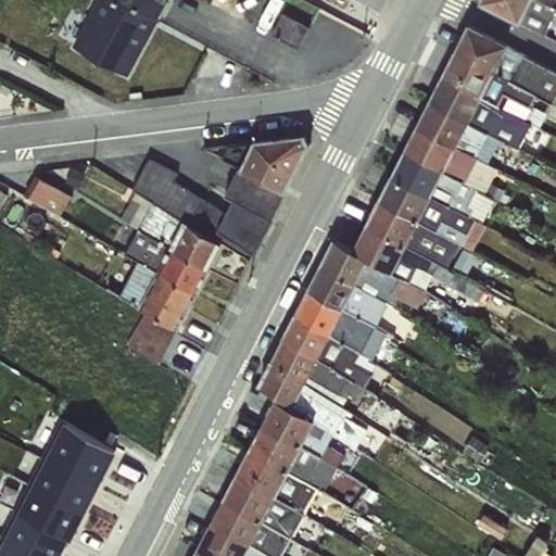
[(121,0),(156,20),(166,0),(121,0)]
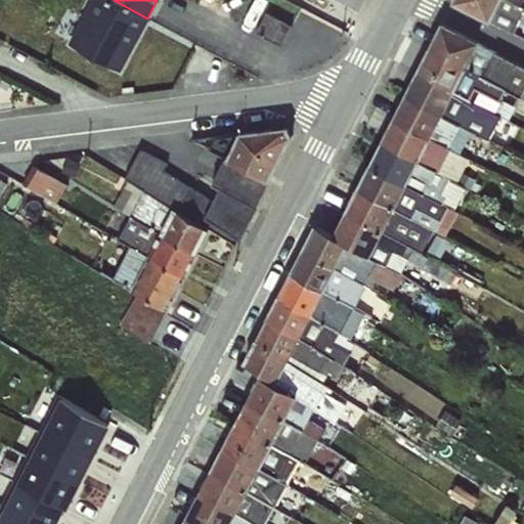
[(513,33),(523,7),(523,6),(510,0),(454,0),(453,2),(513,33)]
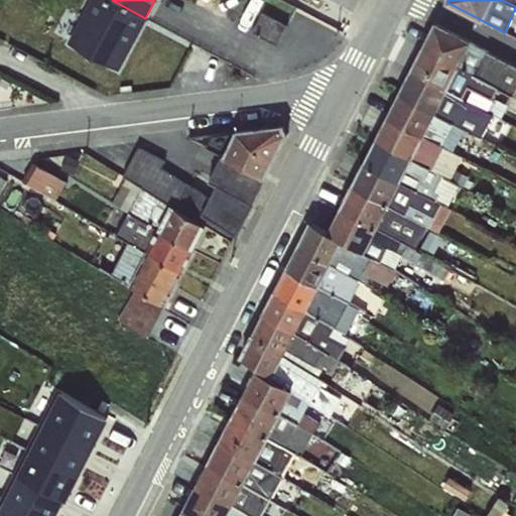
[(515,66),(433,23),(421,47),(498,88),(515,97),(515,66)]
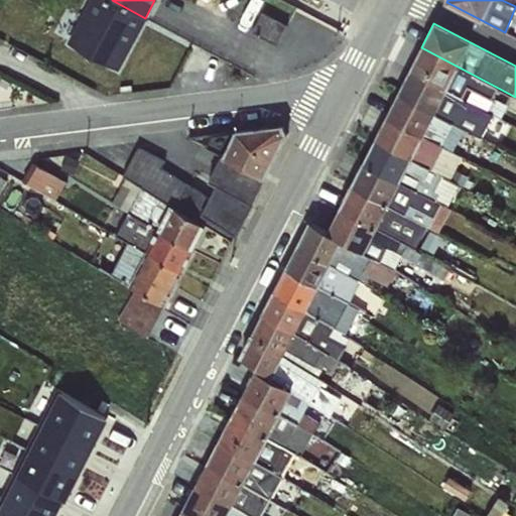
[(421,47),(408,72),(463,98),(468,88),(493,99),(498,88),(421,47)]
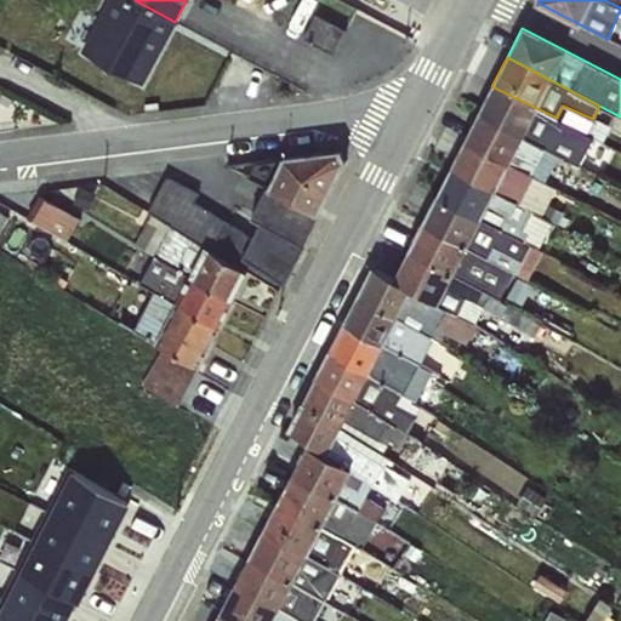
[(491,86),(479,113),(546,151),(562,157),(567,146),(586,153),(594,138),(557,118),(491,86)]
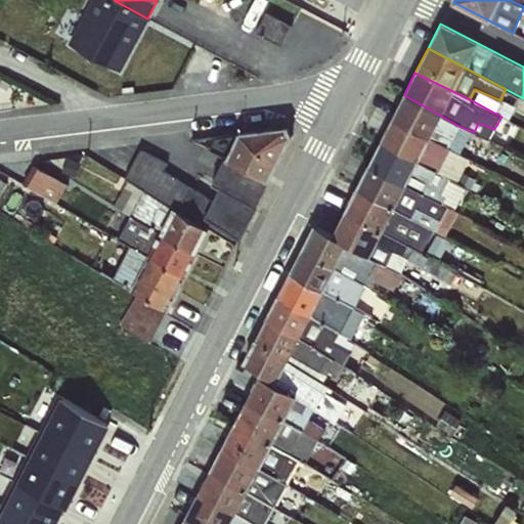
[(404,95),(392,118),(446,147),(449,148),(461,127),(404,95)]
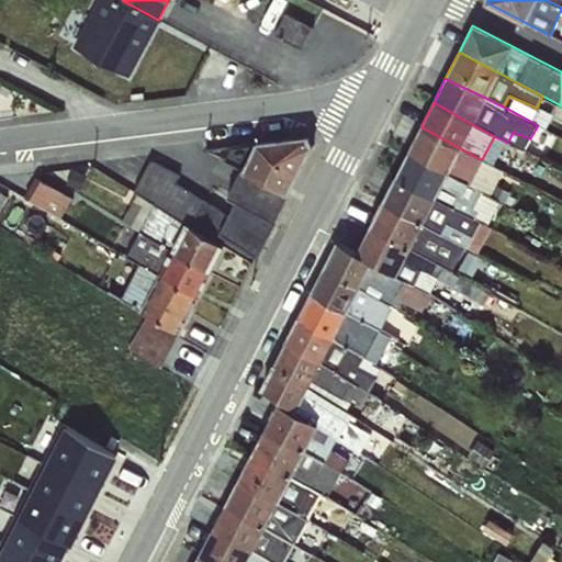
[(420,126),(408,152),(469,184),(479,158),(420,126)]
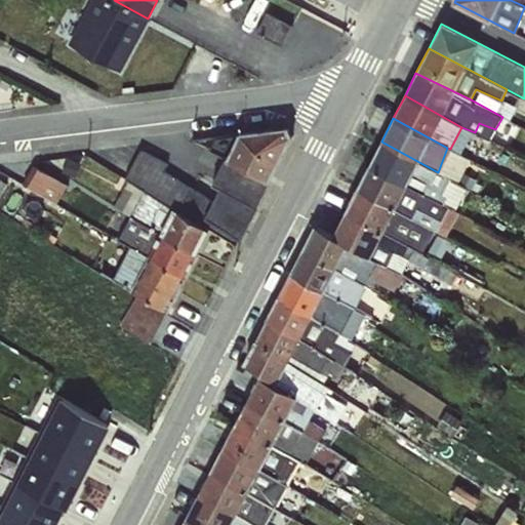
[(228,187),(214,219),(255,237),(297,138),(253,120),(225,186),(228,187)]
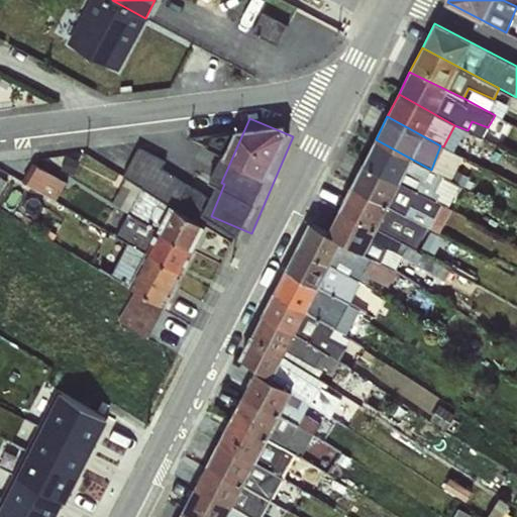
[(376,139),(364,162),(447,207),(459,184),(431,170),(376,139)]
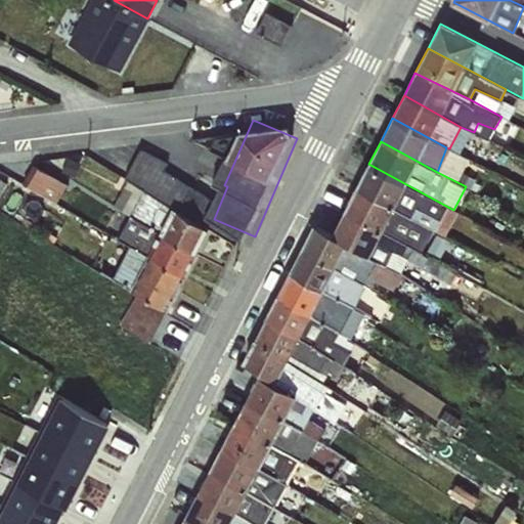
[(120,278),(178,307),(218,225),(189,211),(202,186),(164,168),(168,160),(144,147),(117,203),(136,212),(124,236),(137,243),(120,278)]
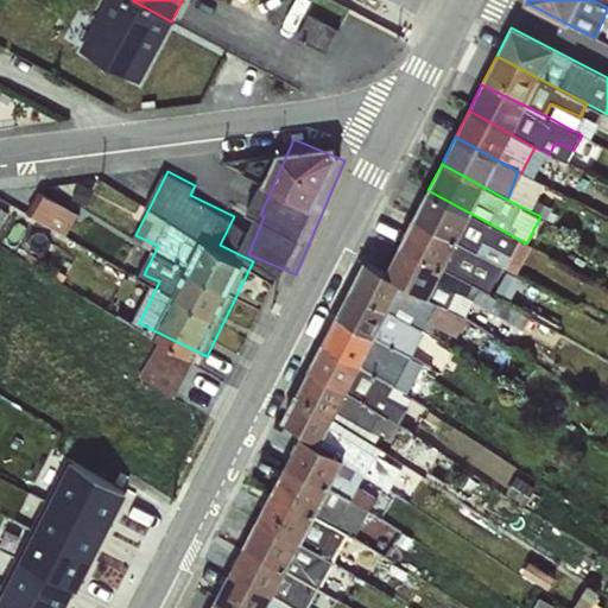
[(428,190),(413,217),(511,272),(520,276),(533,247),(526,244),(428,190)]
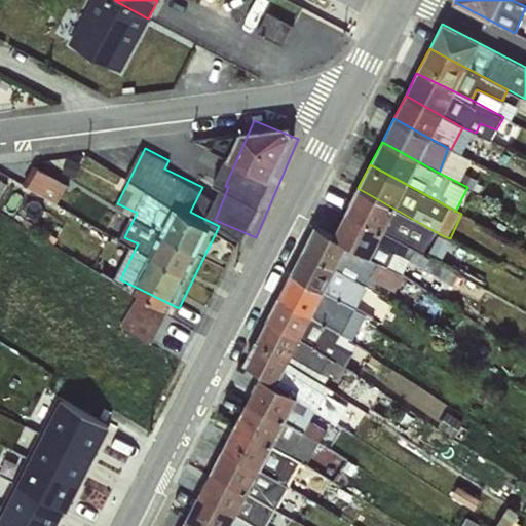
[(35,188),(65,199),(73,178),(43,166),(35,188)]
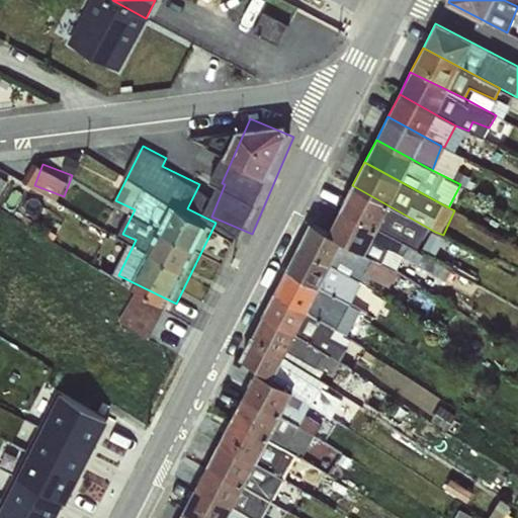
[(0,199),(11,175),(0,170),(0,199)]
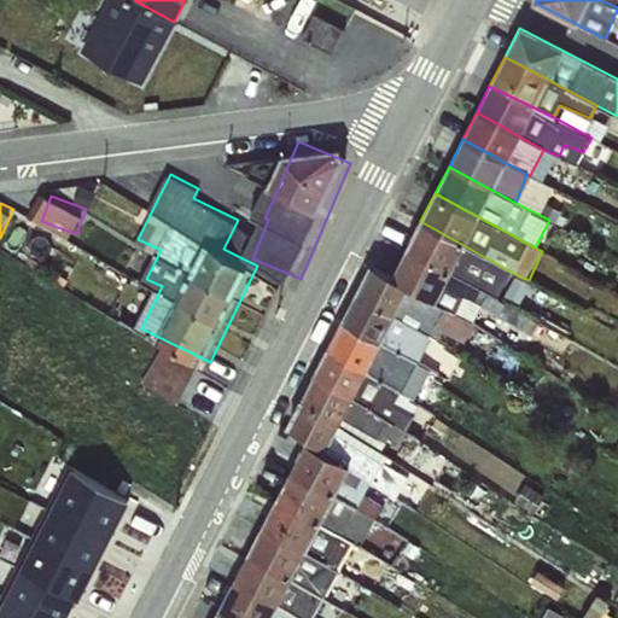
[(420,221),(407,249),(505,301),(519,277),(420,221)]
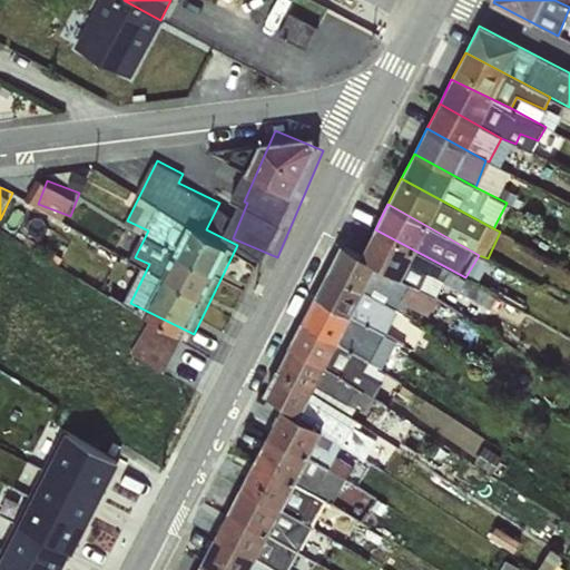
[(498,296),(465,277),(375,229),(362,255),(436,296),(444,283),(490,310),(498,296)]
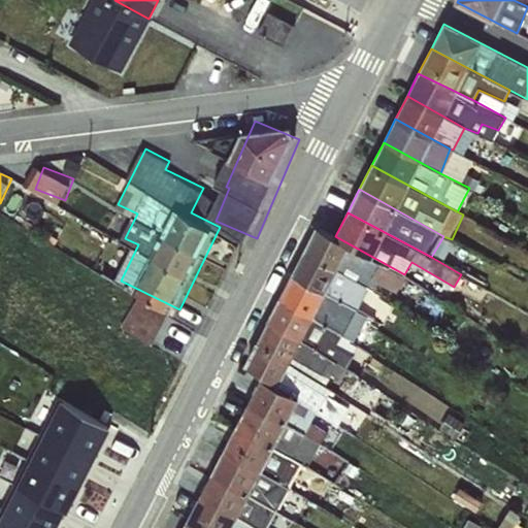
[(318,226),(304,253),(368,288),(382,295),(385,288),(396,293),(406,275),(404,274),(335,236),(318,226)]
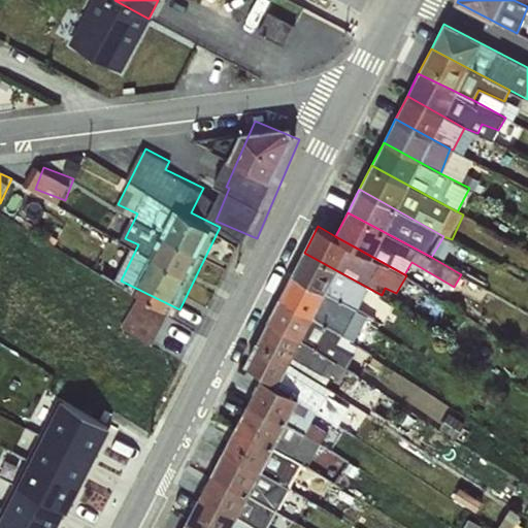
[(358,310),(368,288),(304,253),(293,274),(326,293),(327,292),(358,310)]
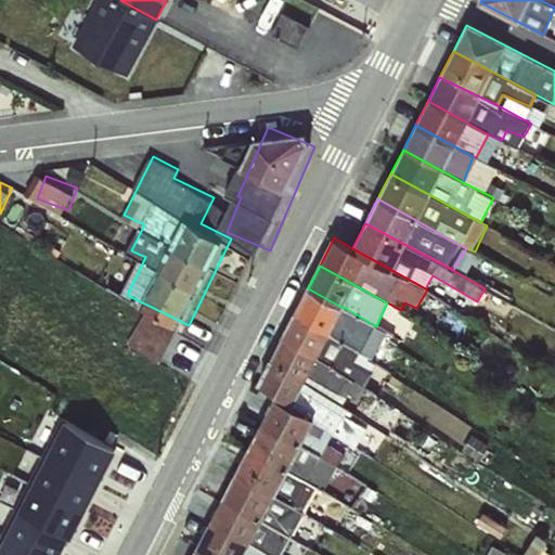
[(132,344),(166,358),(180,328),(146,313),(132,344)]
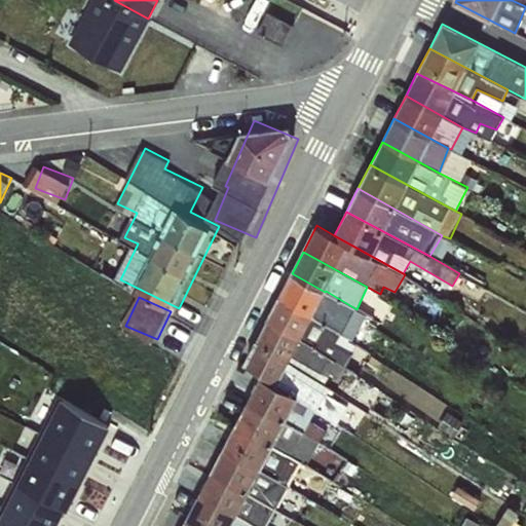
[(72,518),(112,417),(59,397),(19,496),(72,518)]
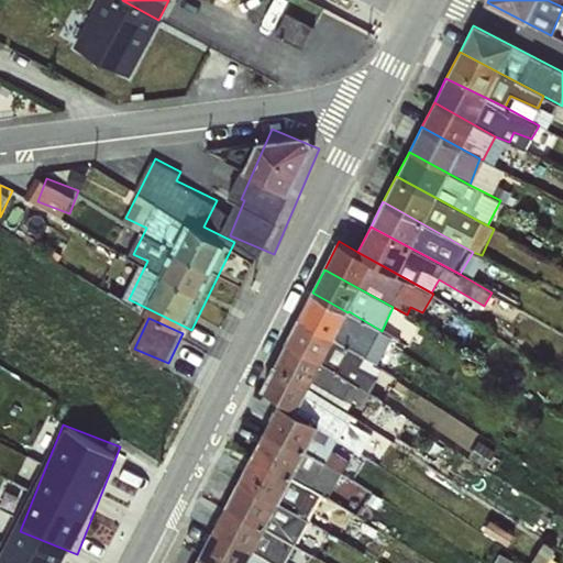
[(294,493),(318,510),(345,472),(321,454),(294,493)]
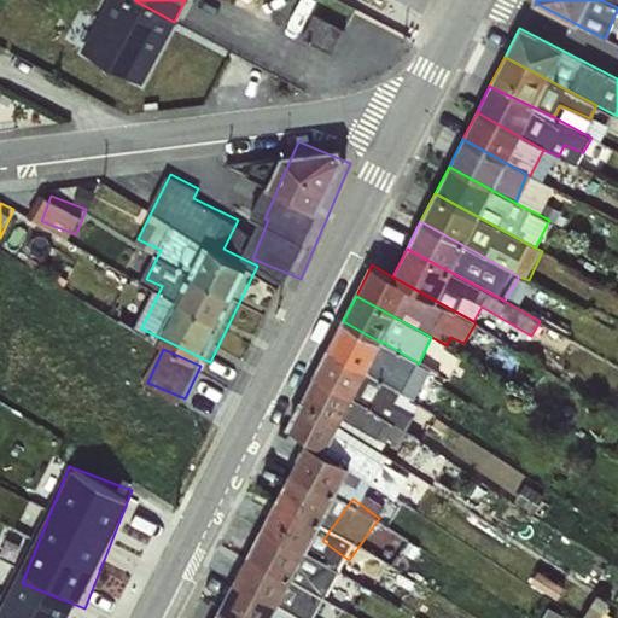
[(0,617),(75,617),(76,617),(0,581),(0,617)]
